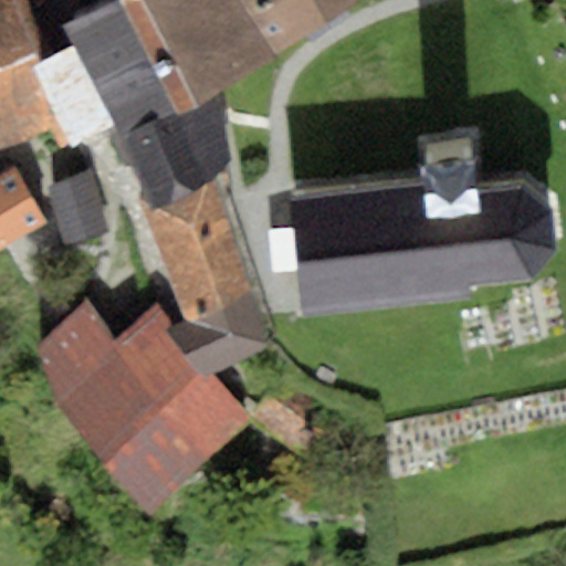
[(20,0),(0,0),(0,146),(62,126),(34,66),(48,60),(20,0)]
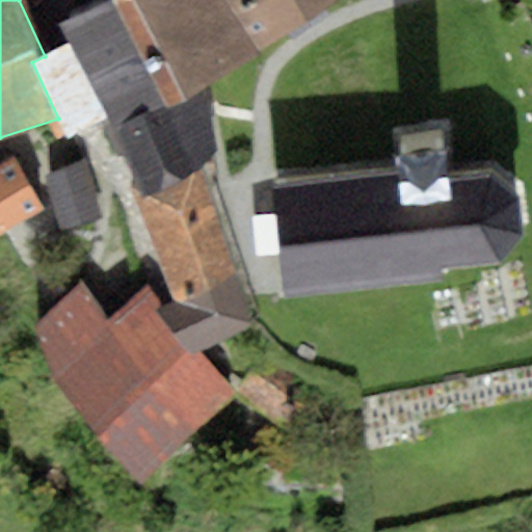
[(136,0),(107,0),(58,24),(68,44),(107,117),(139,196),(200,174),(220,152),(203,92),(185,101),(136,0)]
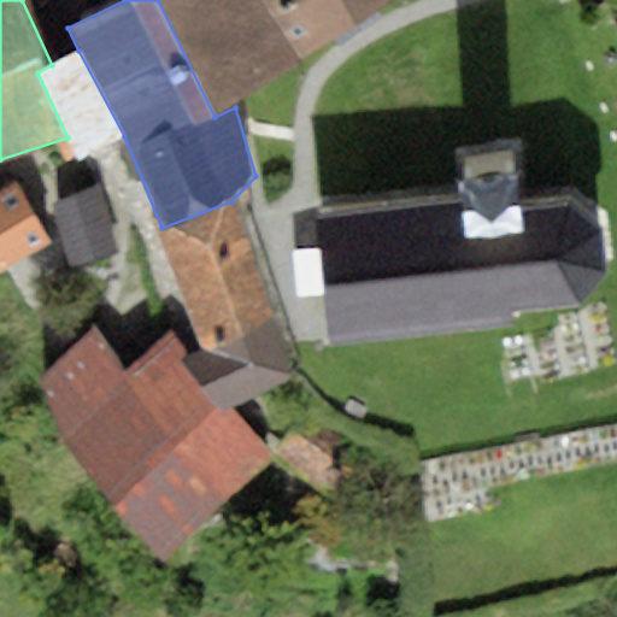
[(158,0),(215,117),(299,66),(294,58),(259,0),(158,0)]
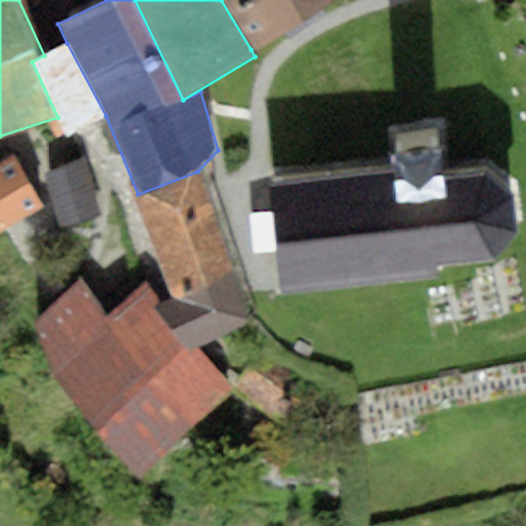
[(221,0),(251,49),(331,0),(221,0)]
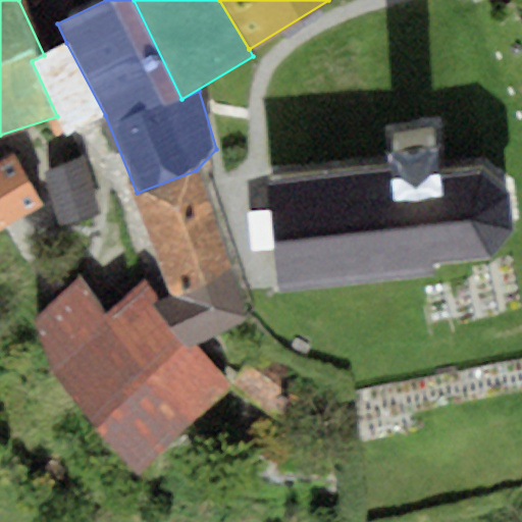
[(44,55),(32,61),(65,134),(105,115),(66,43),(44,55)]
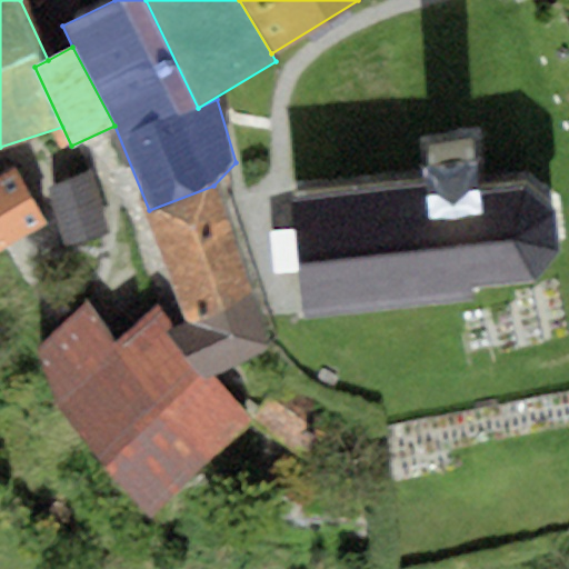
[(423,180),(295,193),(299,230),(302,273),(307,313),(472,297),(471,286),(536,279),(559,250),(557,210),(527,182),(481,187),(478,153),(421,160),(423,180)]
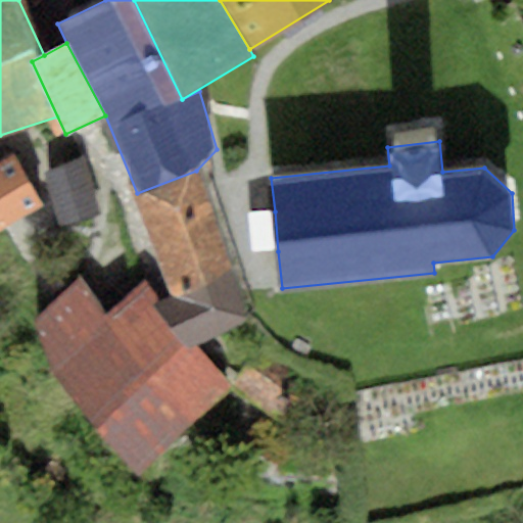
[(12,155),(0,162),(0,231),(43,206),(12,155)]
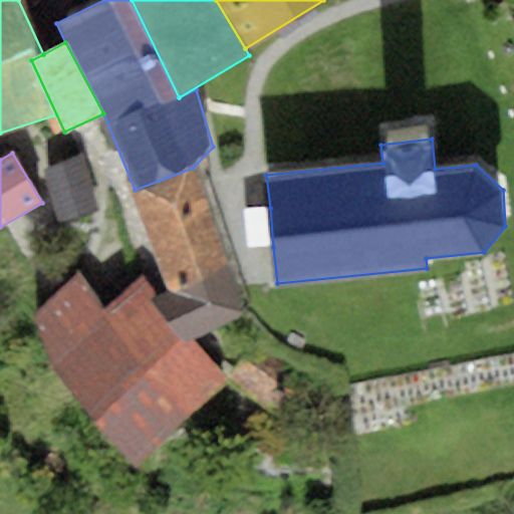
[(81,156),(42,169),(60,223),(99,210),(81,156)]
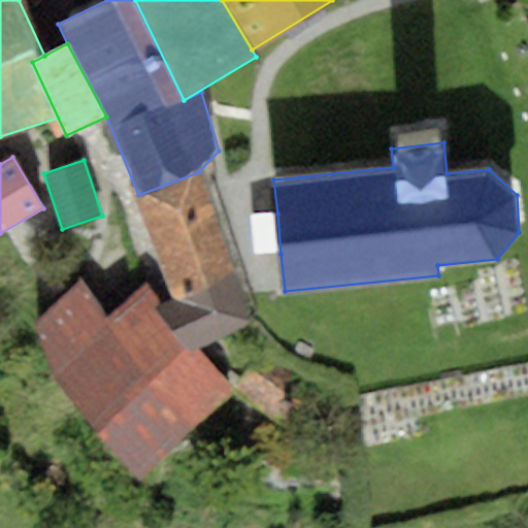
[(198,172),(132,198),(175,297),(162,303),(199,350),(251,323),(198,172)]
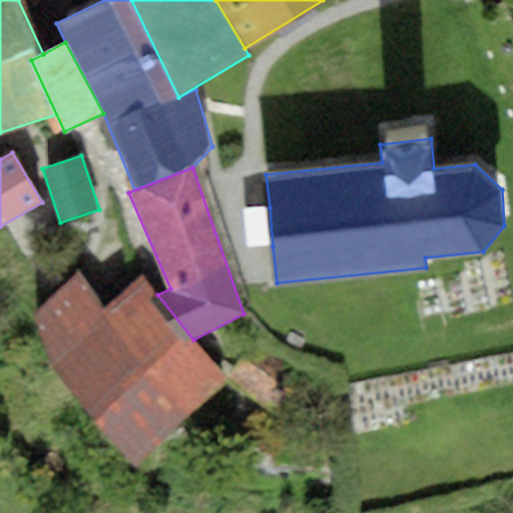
[(273,246),(270,207),(244,209),(247,248),(273,246)]
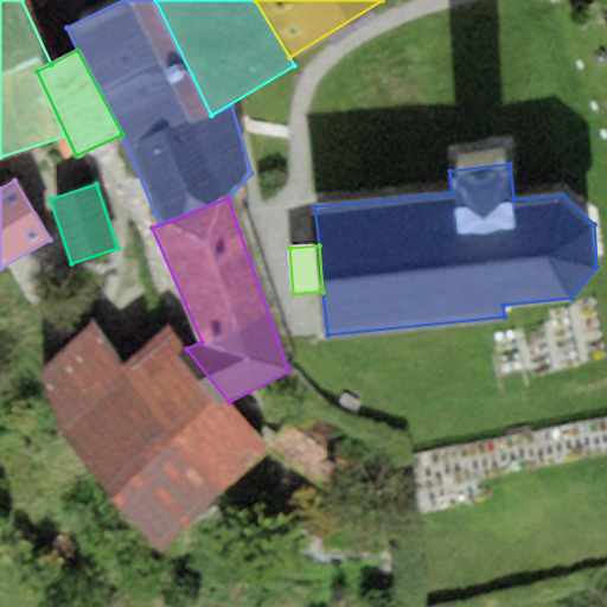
[(126,363),(94,319),(39,371),(56,428),(158,551),(269,452),(229,402),(186,349),(167,325),(126,363)]
